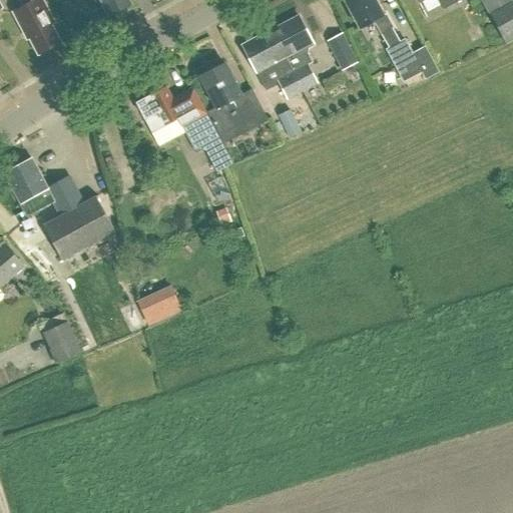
[(25,30),(38,55),(61,43),(50,23),(54,21),(42,0),(19,0),(24,7),(13,12),(23,31),(25,30)]
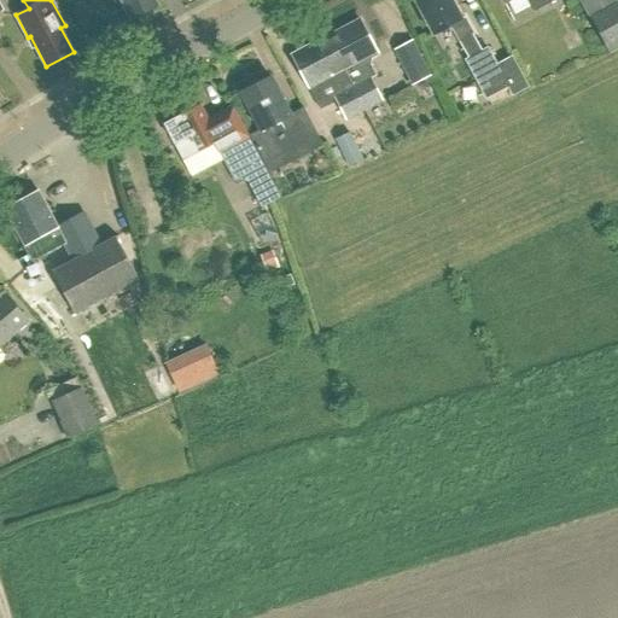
[(116,0),(120,0),(132,21),(158,6),(155,0),(115,0),(116,0)]
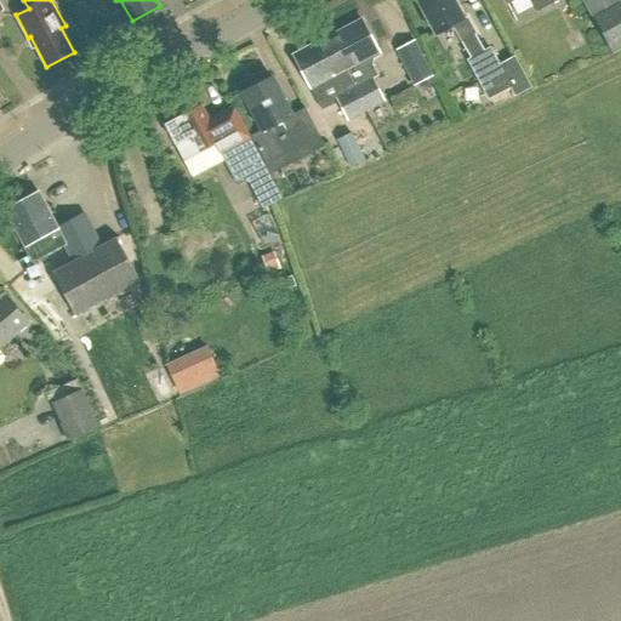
[(453,0),(420,0),(417,1),(436,35),(453,26),(461,43),(473,35),(476,34),(467,18),(463,20),(453,0)]
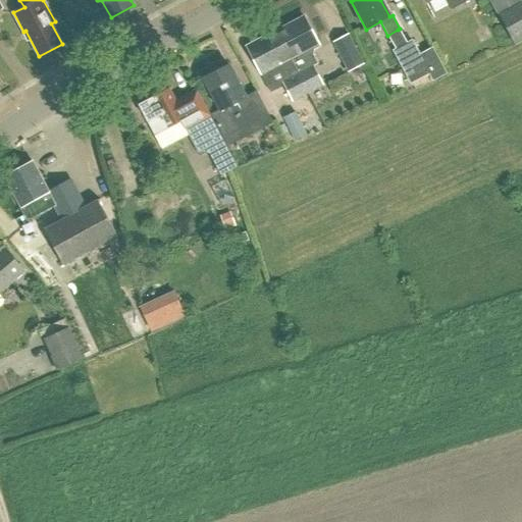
[(430,0),(445,0),(451,10),(469,0),(424,0),(426,2),(430,0)]
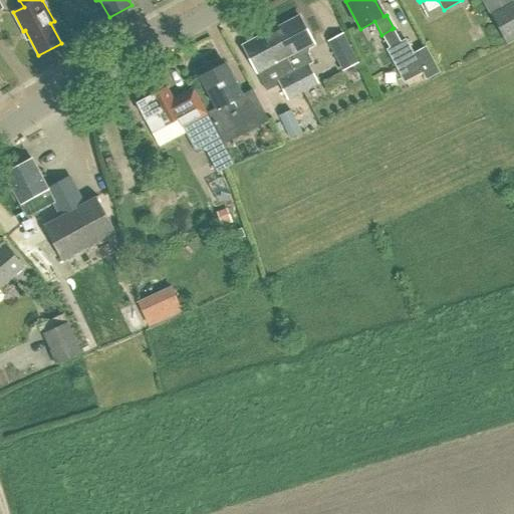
[(490,13),(506,44),(513,39),(513,0),(482,0),(489,13),(490,13)]
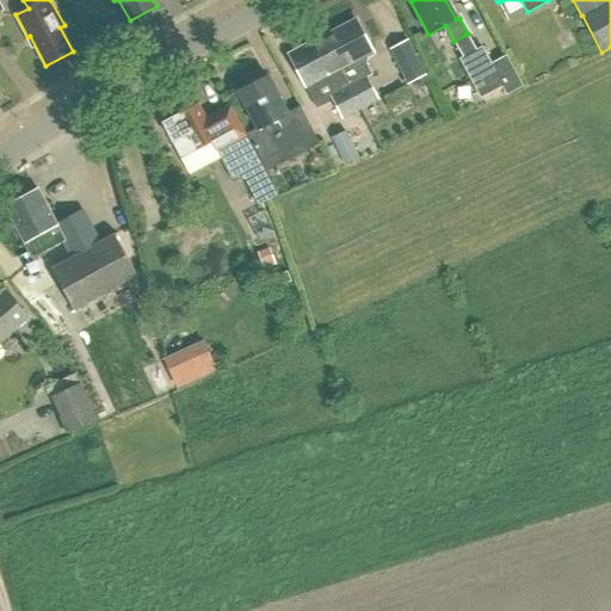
[(322,37),(359,109),(377,100),(365,76),(370,74),(365,65),(366,57),(374,54),(356,20),(322,37)]
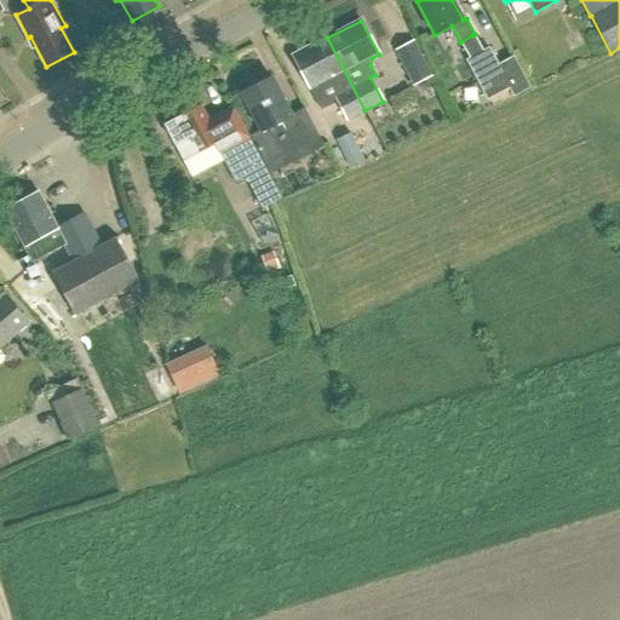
[(472,35),(460,42),(469,58),(466,59),(487,98),(510,89),(514,96),(529,87),(514,56),(499,64),(491,47),(481,52),(472,35)]
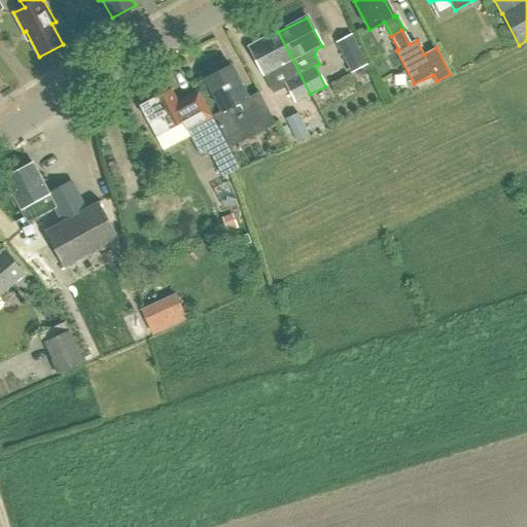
[(287,86),(294,102),(310,94),(278,32),(249,47),(265,76),(273,94),(287,86)]
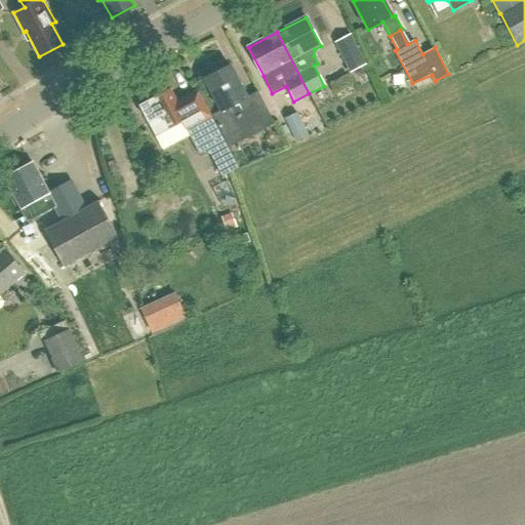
[(331,44),(348,75),(364,66),(348,35),(331,44)]
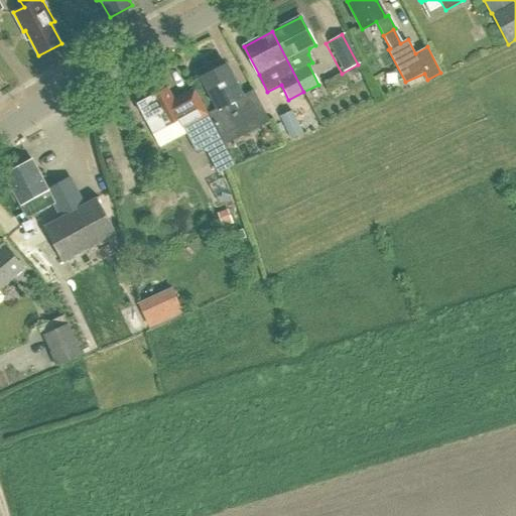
[(253,90),(242,96),(226,63),(201,78),(214,103),(206,107),(224,143),(269,120),(253,90)]
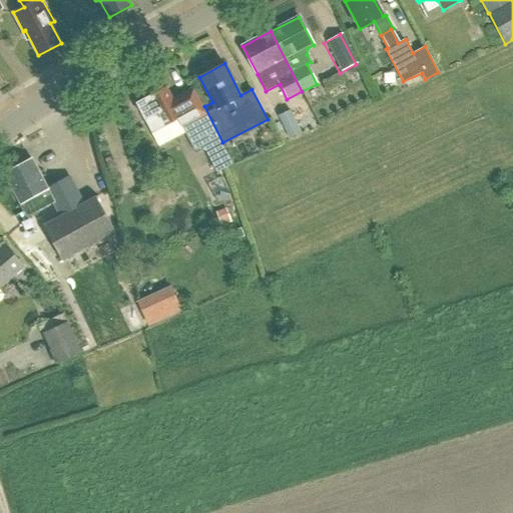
[(177,118),(194,151),(219,138),(194,90),(173,101),(166,87),(162,89),(159,87),(154,90),(153,94),(136,103),(145,118),(158,111),(165,125),(177,118)]
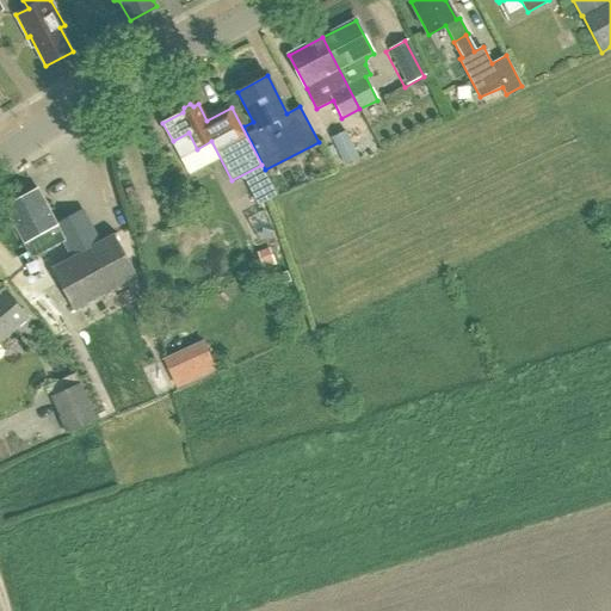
[(343,133),(328,140),(341,167),(356,161),(343,133)]
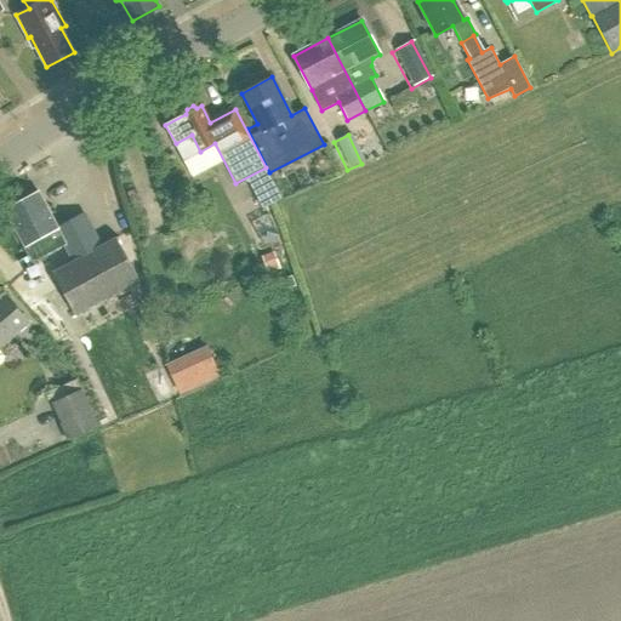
[(75,315),(81,313),(95,339),(121,324),(107,298),(140,280),(117,238),(101,246),(84,215),(57,228),(39,192),(5,210),(33,262),(66,245),(74,261),(52,273),(75,315)]
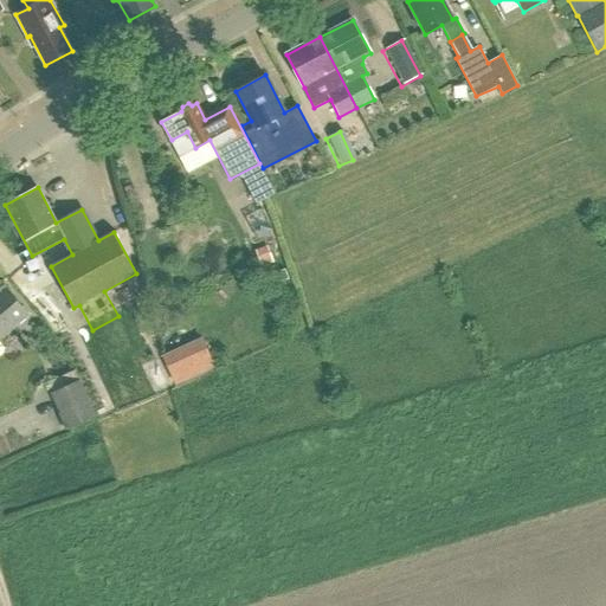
[(0,292),(0,337),(27,314),(5,289),(0,292)]
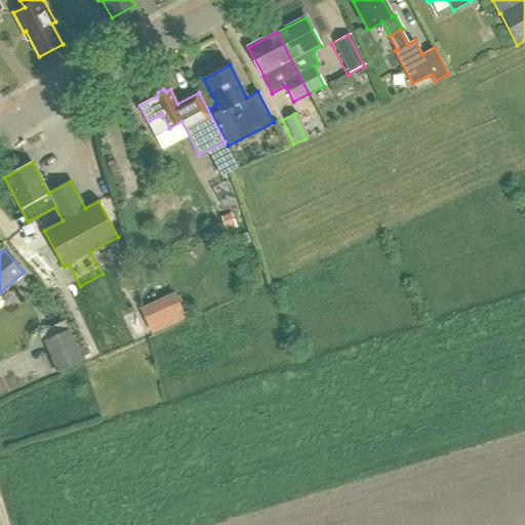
[(140,309),(152,333),(185,319),(174,294),(140,309)]
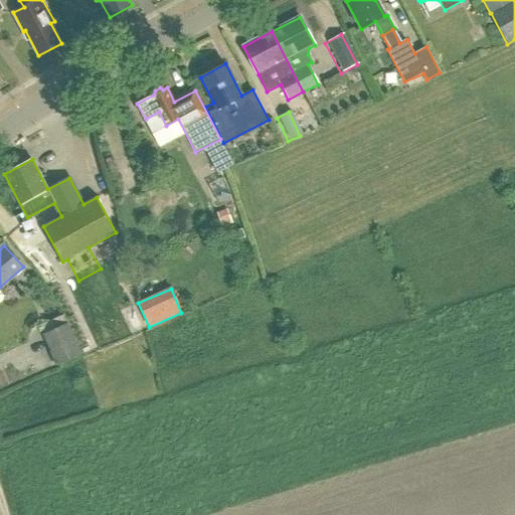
[(124,311),(128,320),(140,315),(136,305),(124,311)]
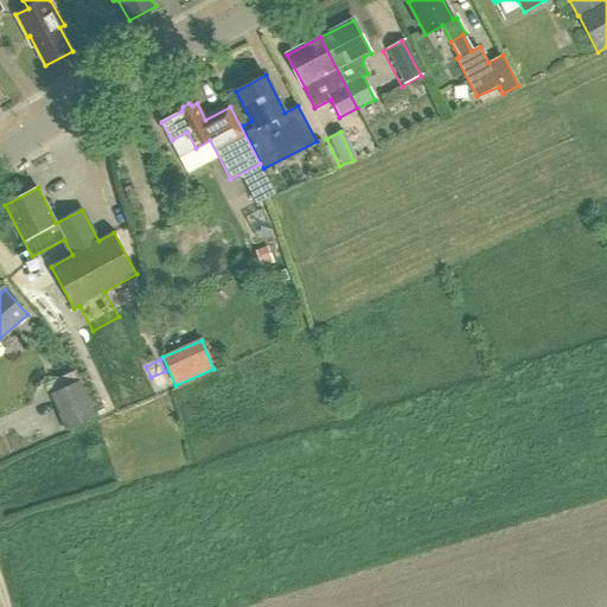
[(63,411),(70,428),(96,416),(80,381),(51,394),(61,413),(63,411)]
